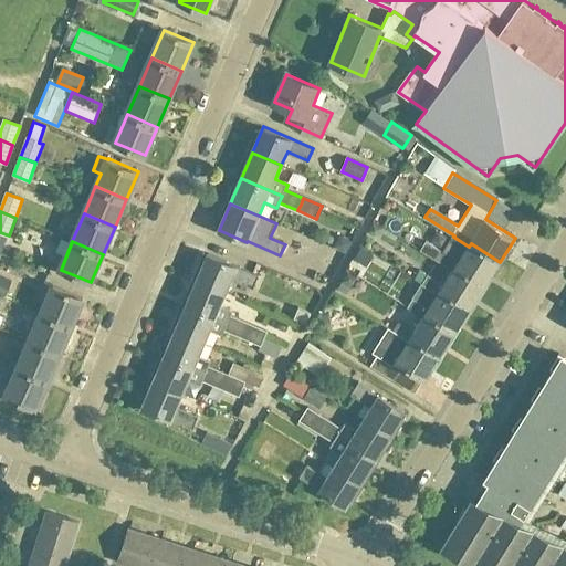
[(485,285),(500,262),(471,243),(469,247),(460,262),(426,241),(420,249),(454,270),(456,266),(485,285)]
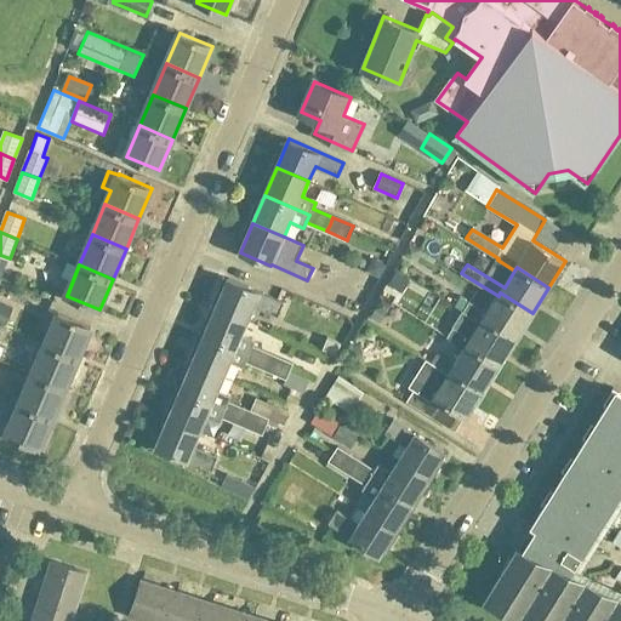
[(584,290),(591,273),(577,267),(569,283),(584,290)]
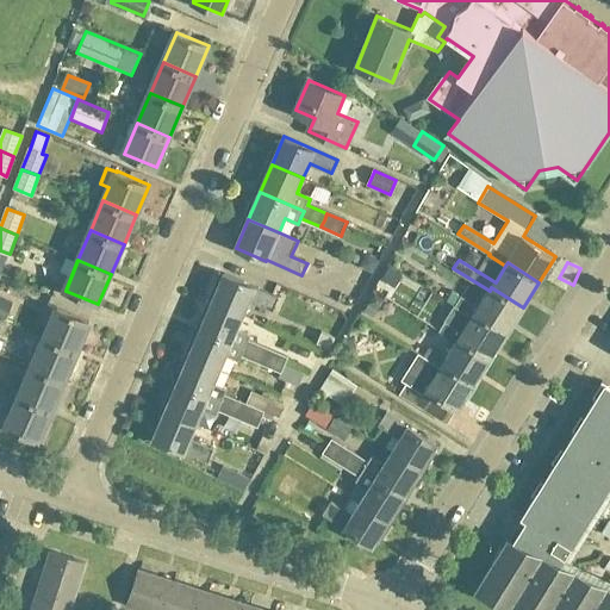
[(225,273),(213,302),(244,315),(250,300),(273,310),(279,296),(225,273)]
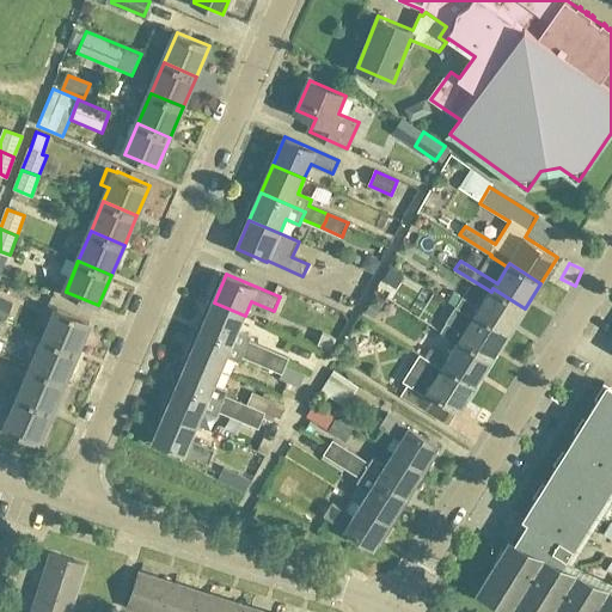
[(493,288),(491,292),(481,308),(464,298),(458,307),(475,318),(477,314),(509,334),(525,308),(493,288)]
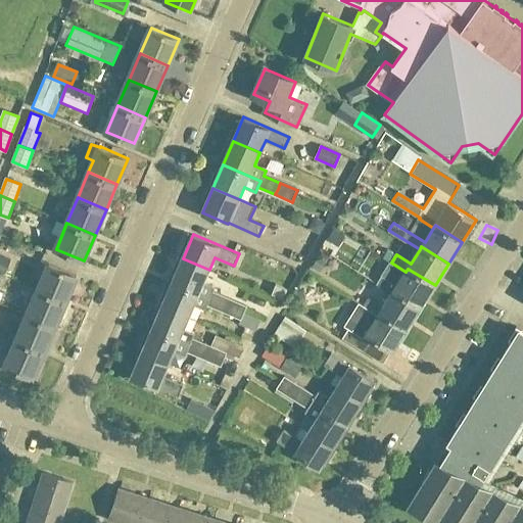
[(207,304),(225,312),(230,299),(212,292),(215,287),(203,282),(209,270),(183,258),(173,282),(210,298),(207,304)]
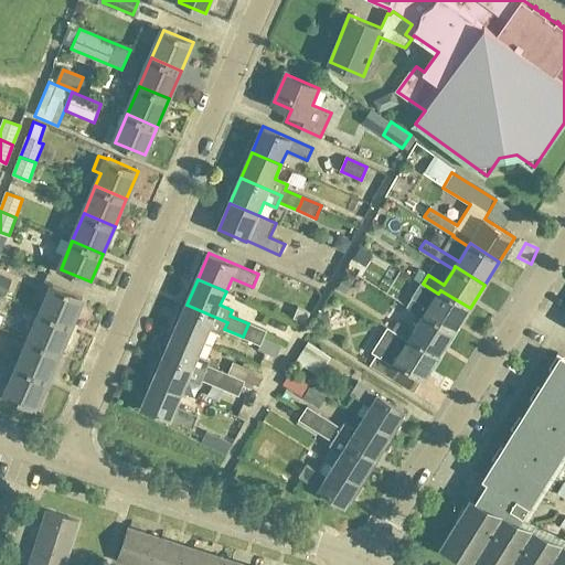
[(41,313),(72,326),(84,298),(53,285),(41,313)]
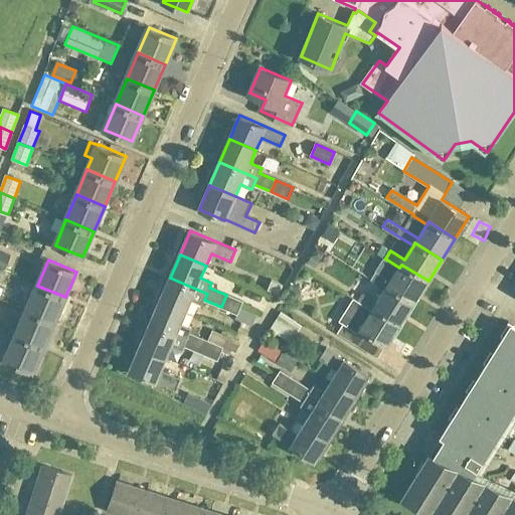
[(415,303),(428,281),(401,265),(399,268),(391,282),(377,273),(372,281),(386,289),(388,286),(415,303)]
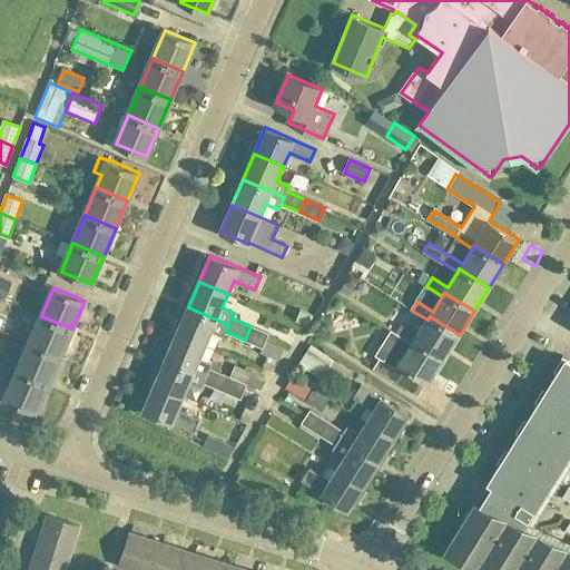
[(229,325),(188,307),(177,332),(206,345),(212,332),(224,337),(226,332),(229,325)]
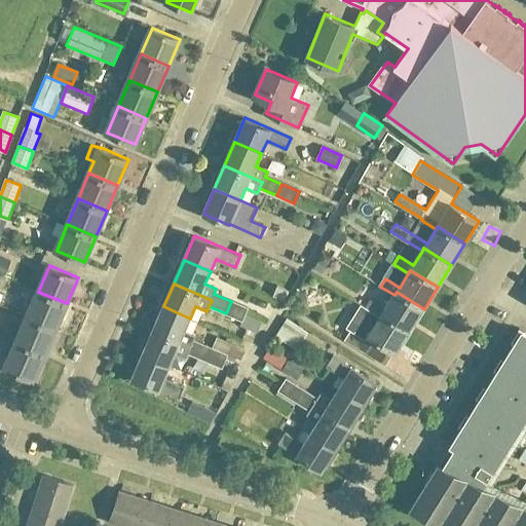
[(28,316),(55,329),(67,303),(38,292),(28,316)]
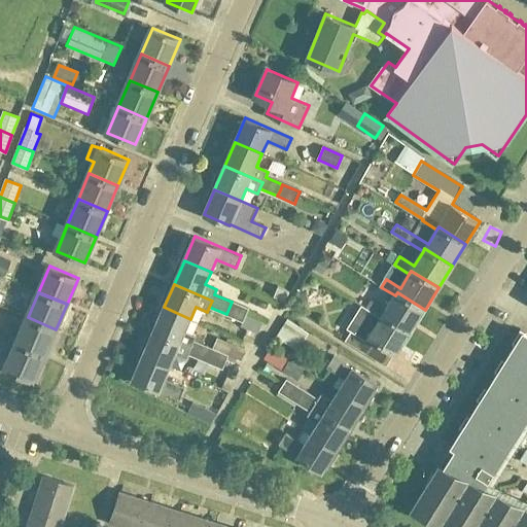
[(411,331),(423,313),(425,310),(397,292),(395,295),(386,310),(372,301),(366,309),(381,318),(383,314),(411,331)]
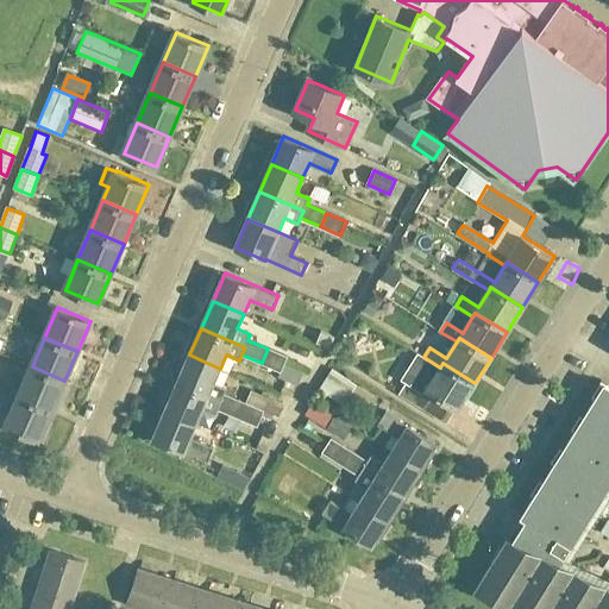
[(268,349),(262,363),(282,371),(284,364),(288,358),(268,349)]
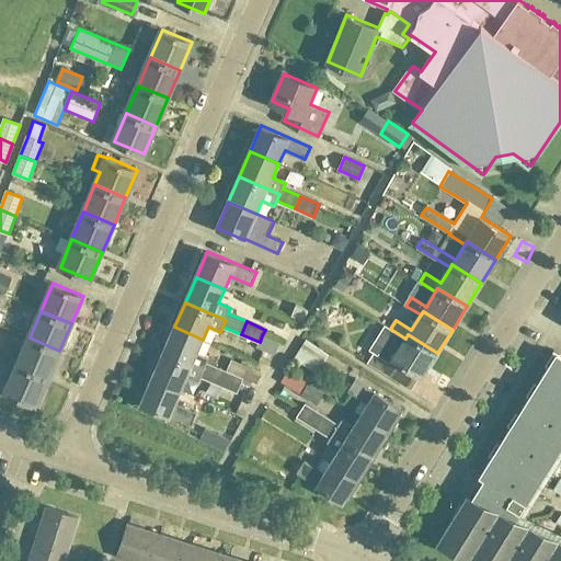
[(203,340),(174,327),(163,353),(204,370),(207,364),(209,358),(197,353),(203,340)]
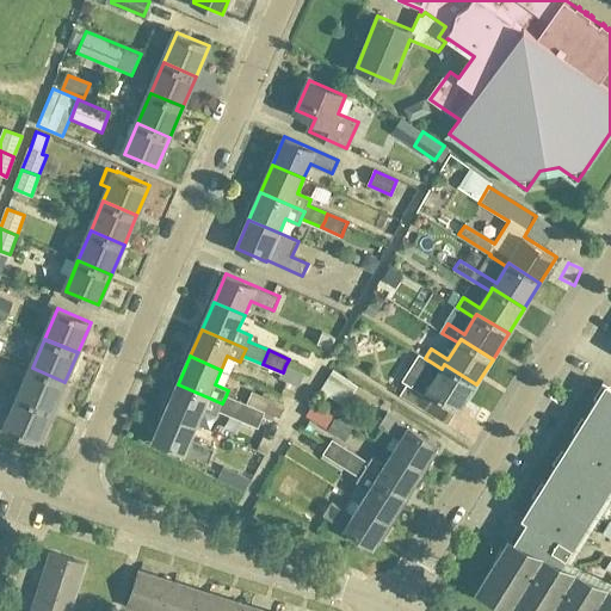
[(461,411),(474,388),(476,384),(444,364),(442,369),(425,358),(420,356),(403,383),(408,386),(402,395),(426,411),(436,396),(461,411)]
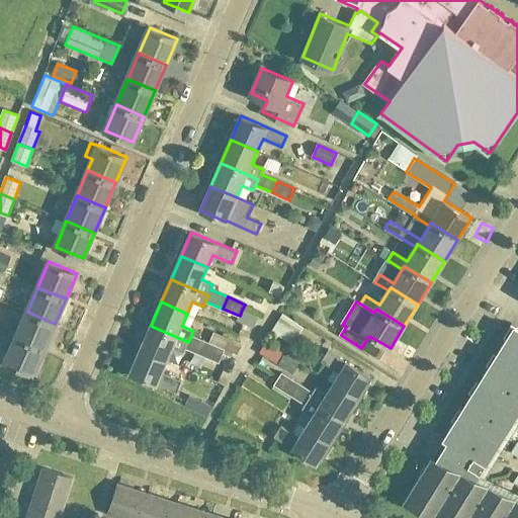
[(16,337),(44,349),(55,324),(27,312),(16,337)]
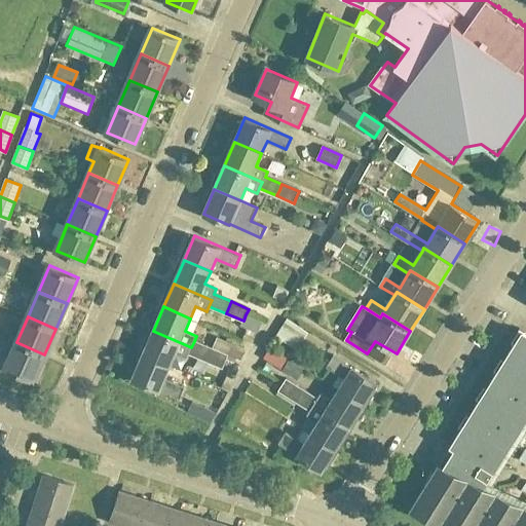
[(307,332),(287,320),(275,337),(296,350),(307,332)]
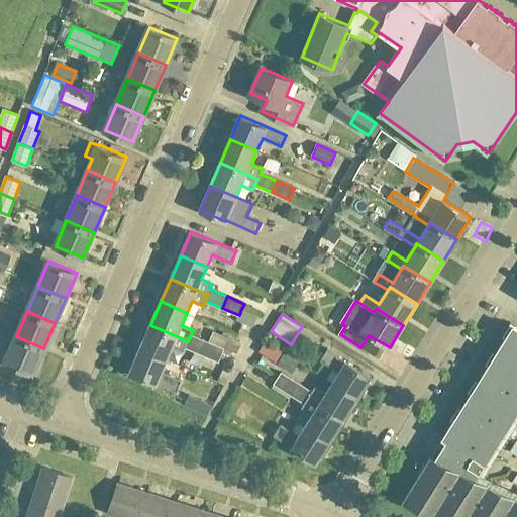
[(516,327),(510,323),(509,325),(516,330),(511,340),(506,337),(496,354),(492,352),(492,353),(500,358),(494,369),(489,366),(479,382),(475,380),(474,381),(483,387),(477,396),(472,393),(460,410),(457,408),(456,409),(464,414),(458,424),(454,421),(442,439),(446,441),(434,459),(430,458),(425,467),(423,464),(416,480),(407,495),(419,502),(416,507),(432,515),(430,516),(432,516),(433,516),(435,516),(516,516),(516,500),(512,498),(511,501),(497,494),(498,491),(485,485),(484,487),(470,480),(476,470),(479,472),(485,463),(482,461),(492,445),(495,447),(503,434),(500,433),(510,418),(512,419),(516,411),(516,327)]
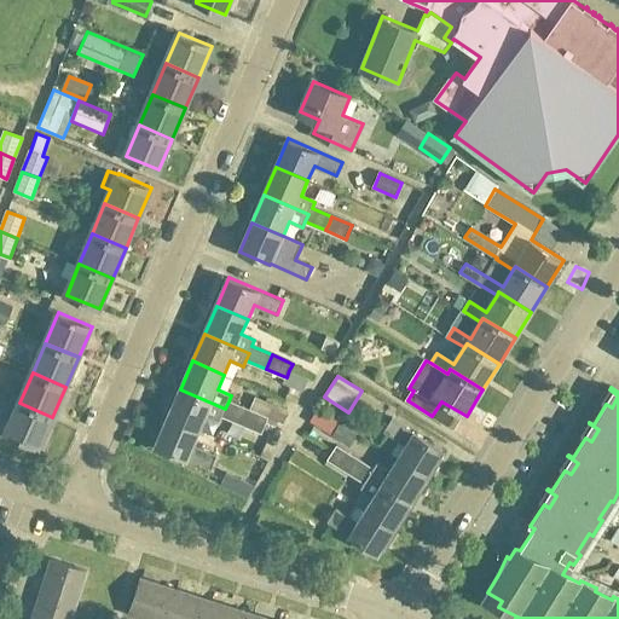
[(168,417),(200,431),(206,416),(219,422),(221,415),(242,424),(246,417),(248,410),(229,401),(225,409),(180,389),(168,417)]
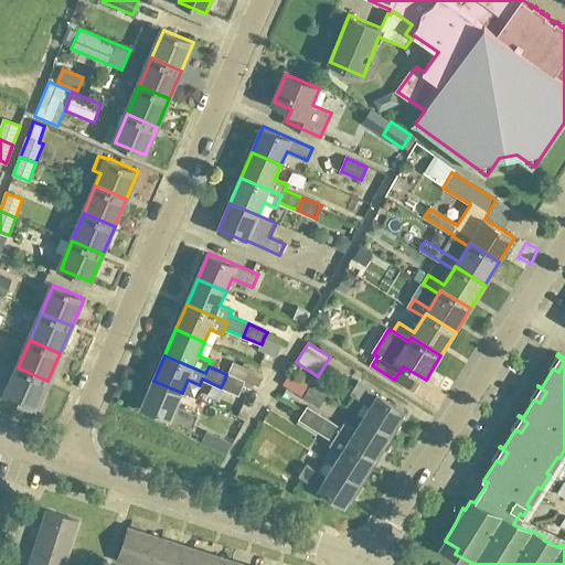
[(48,381),(18,368),(6,395),(36,408),(48,381)]
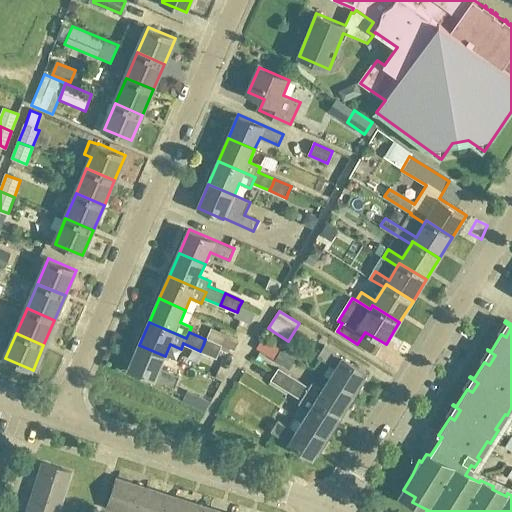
[(266,334),(258,345),(274,356),(282,346),(266,334)]
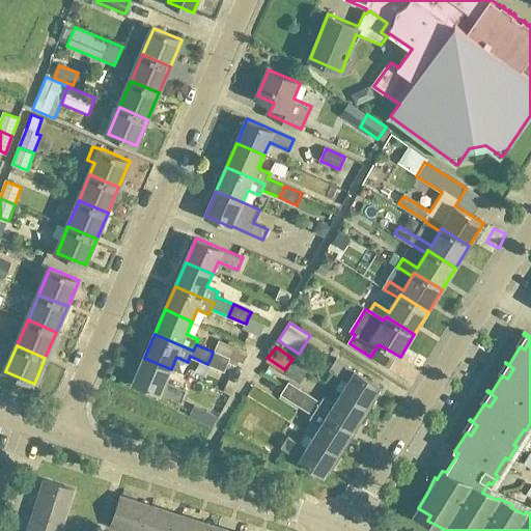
[(207,364),(225,371),(227,365),(230,359),(213,352),(211,358),(207,364)]
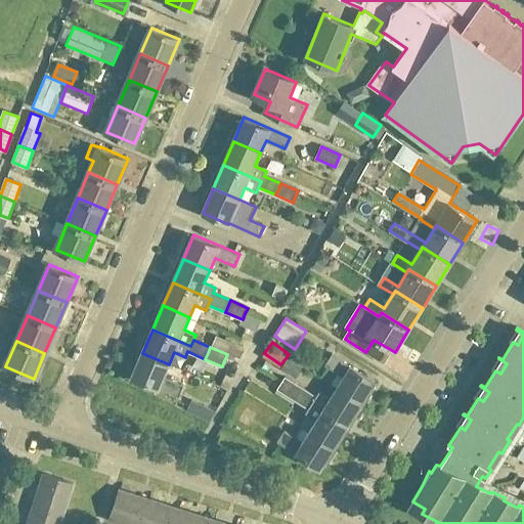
[(164,376),(169,364),(142,353),(132,377),(178,396),(183,384),(164,376)]
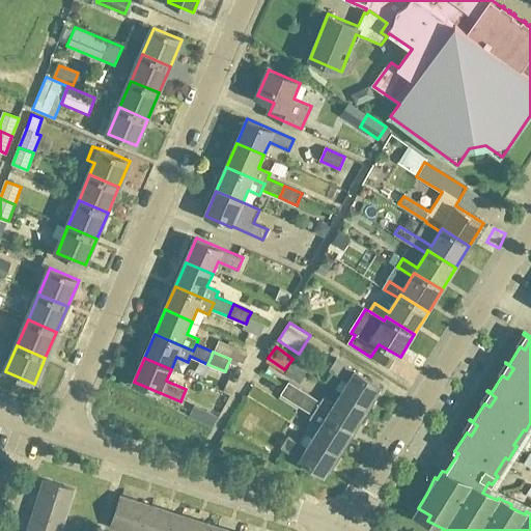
[(350,382),(342,394),(367,410),(382,387),(356,371),(336,359),(329,370),(350,382)]
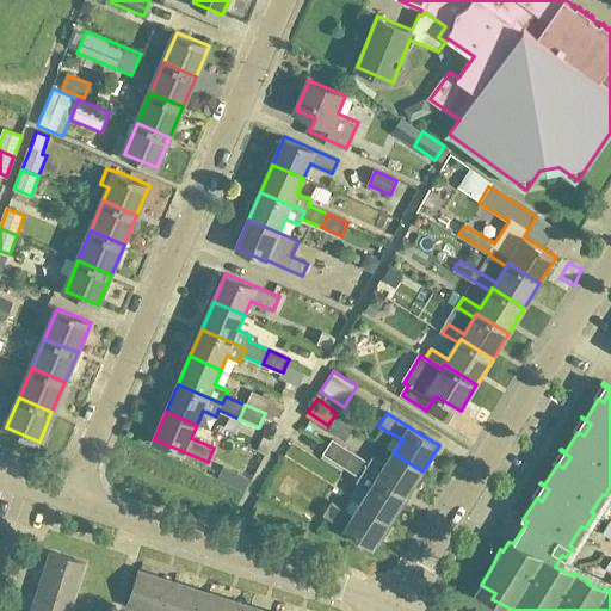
[(325,454),(343,466),(347,460),(351,452),(333,442),(328,448),(325,454)]
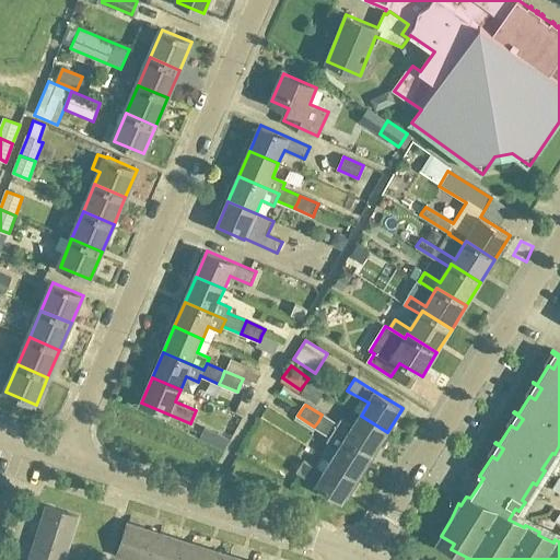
[(335,431),(339,426),(322,415),(318,421),(314,427),(331,438),(328,442),(339,450),(331,462),(358,478),(372,455),(335,431)]
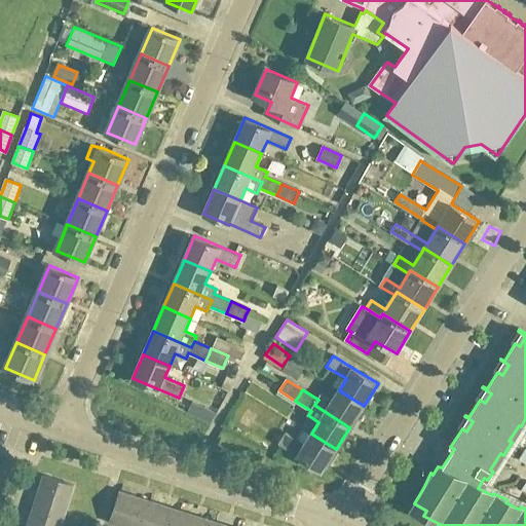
[(314,405),(349,427),(364,406),(339,390),(332,402),(322,395),(318,400),(314,405)]
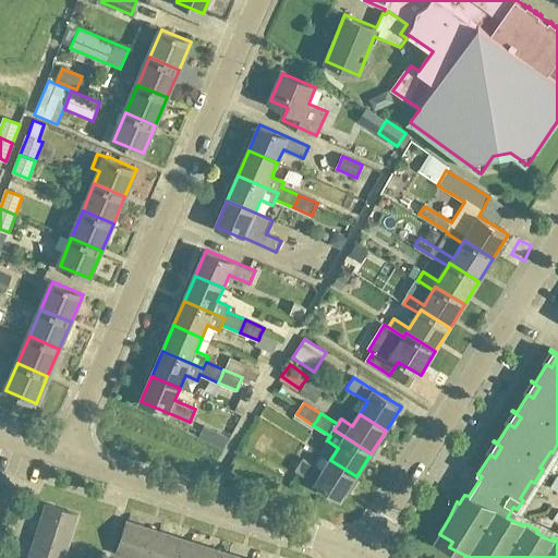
[(341,500),(356,476),(330,460),(323,472),(302,459),(294,471),(316,484),(341,500)]
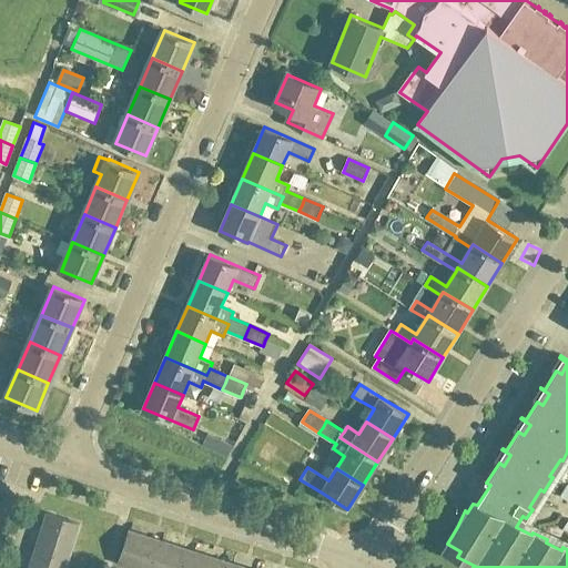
[(48,514),(32,565),(42,567),(64,567),(79,524),(48,514)]
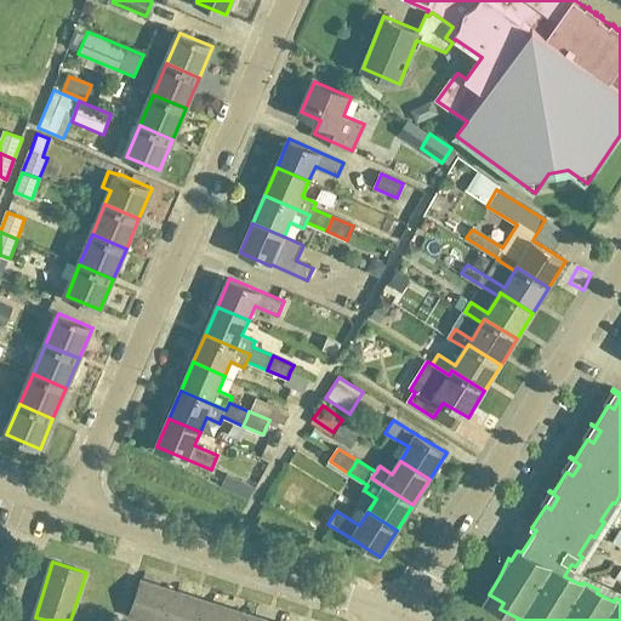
[(86,573),(70,620),(104,620),(118,582),(86,573)]
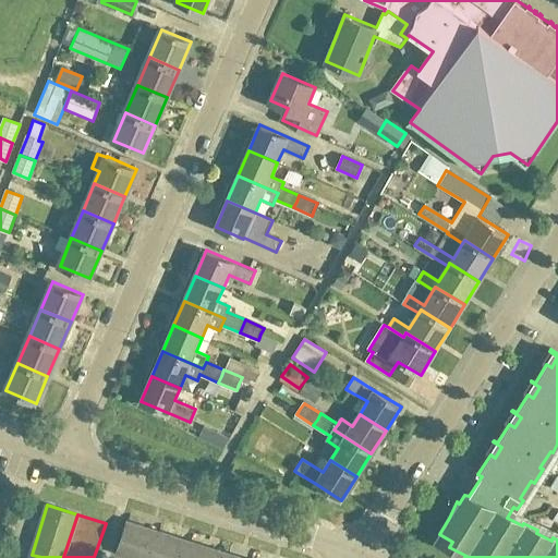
[(106,523),(94,557),(125,557),(134,532),(106,523)]
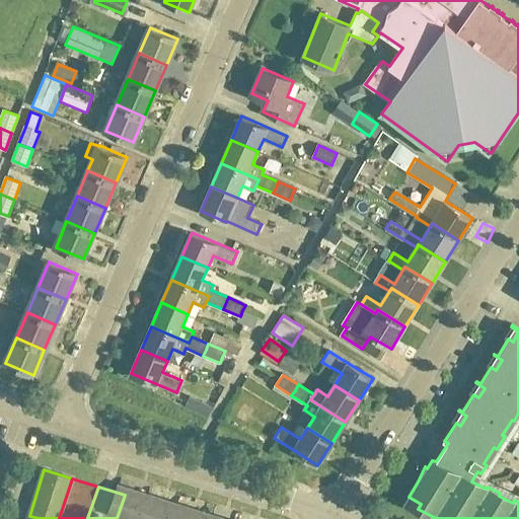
[(125,495),(117,518),(147,518),(152,504),(125,495)]
